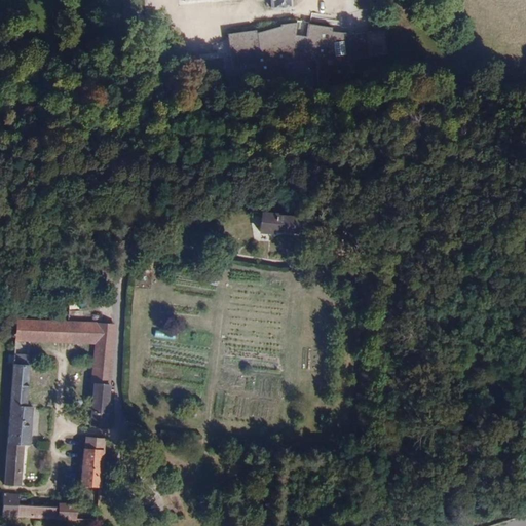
[(257,31),(227,36),(231,72),(255,70),(259,72),(316,63),(320,89),(351,87),(349,61),(386,60),(384,33),(348,37),(347,35),(333,33),(333,29),(303,23),(282,28),(258,34),(257,31)]
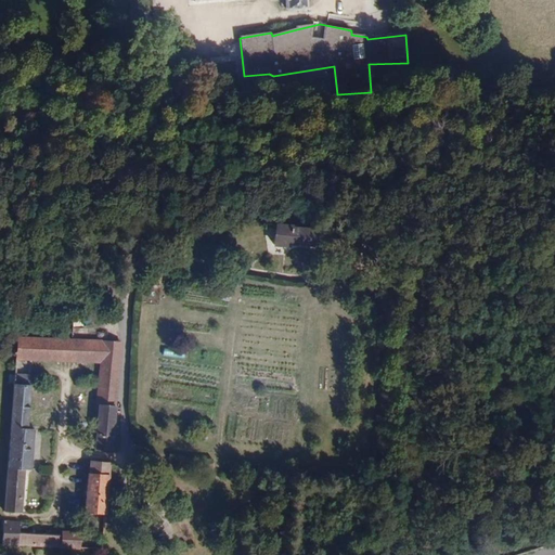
[(170,40),(158,41),(159,54),(171,53),(170,40)]
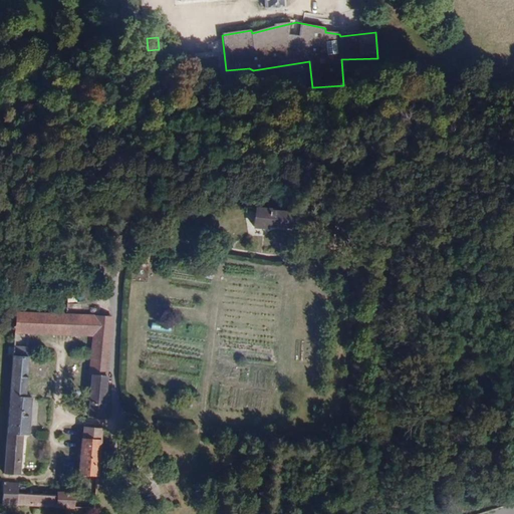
[(291,211),(257,207),(256,226),(267,227),(268,223),(291,225),(291,211)]
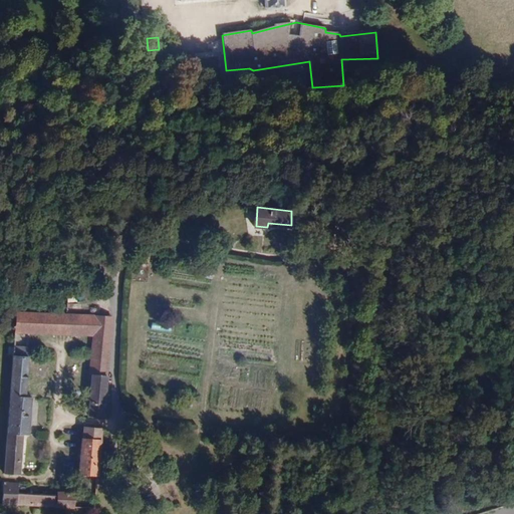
[(29,345),(13,344),(5,471),(20,472),(23,433),(30,434),(32,397),(26,396),(29,345)]
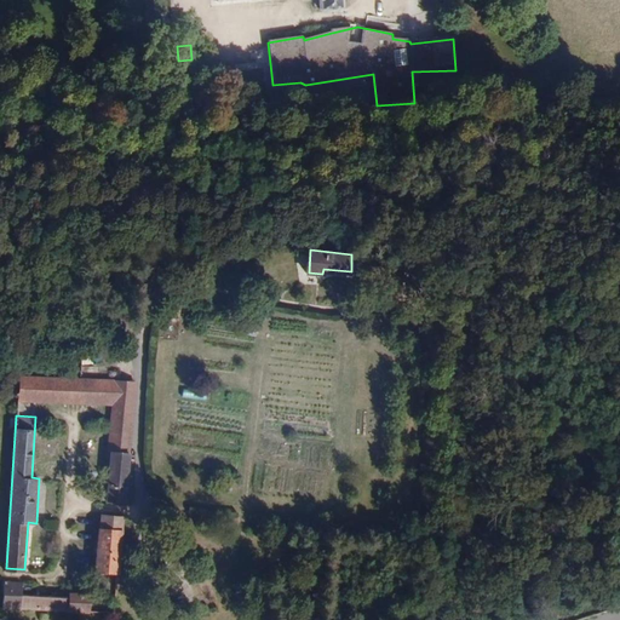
[(131,453),(113,452),(109,500),(122,501),(124,504),(126,505),(131,453)]
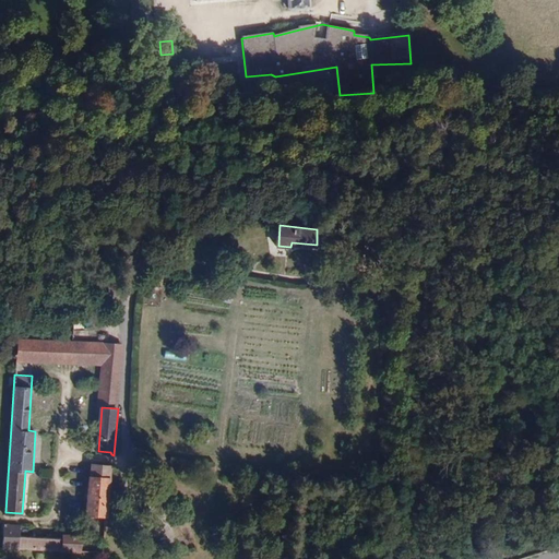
[(93,464),(93,474),(90,475),(87,515),(108,516),(114,463),(109,463),(109,466),(93,464)]
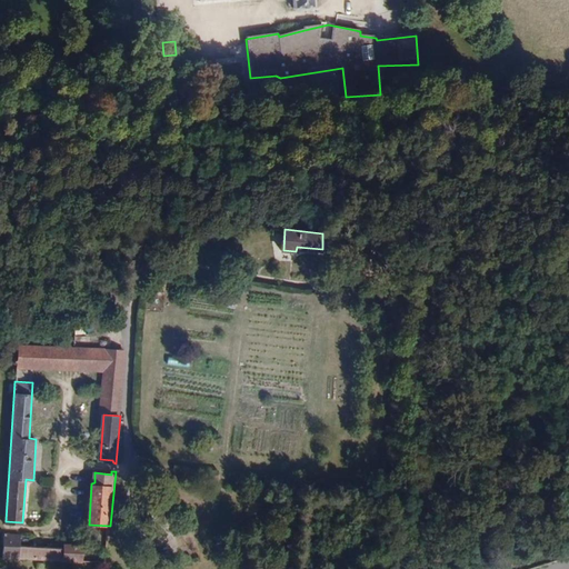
[(22,535),(5,533),(3,558),(20,560),(20,558),(83,562),(85,545),(66,542),(66,550),(22,547),(22,535)]
